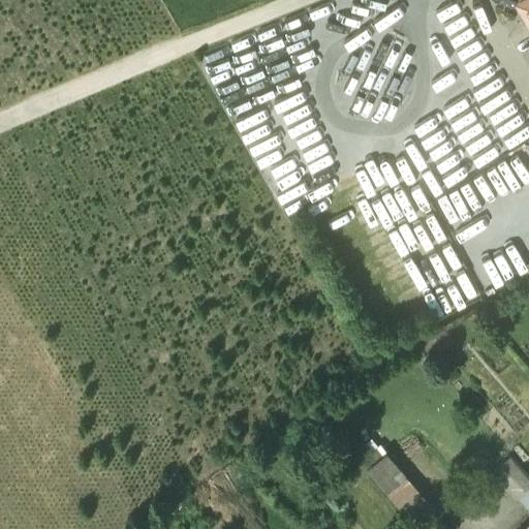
[(528,0),(521,0),(516,3),(528,25),(528,0)]
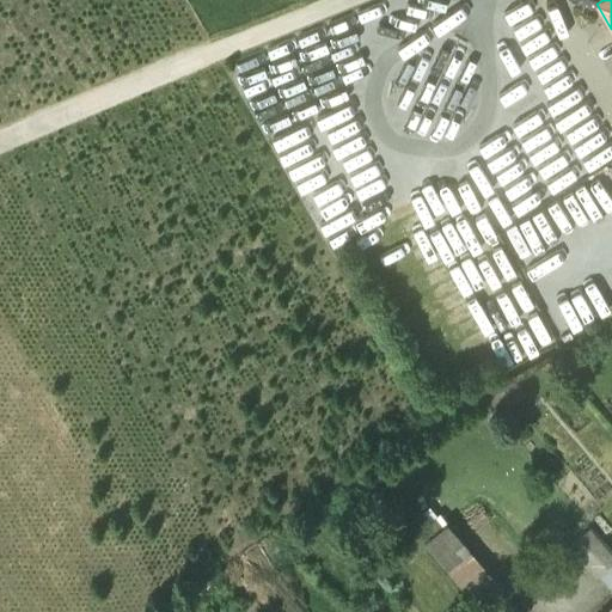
[(502,390),(489,399),(500,414),(513,404),(502,390)]
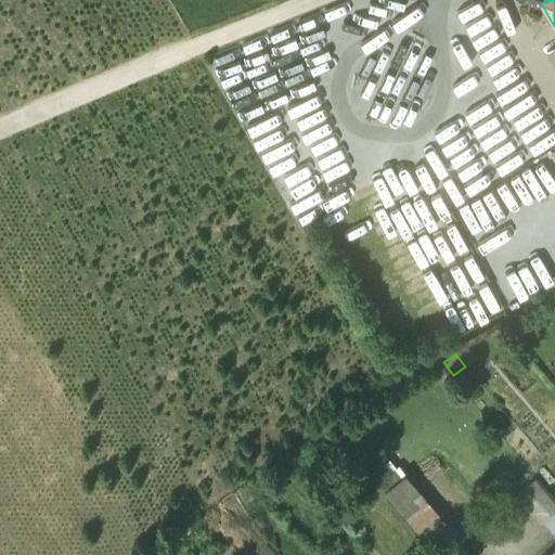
[(428,503),(429,502),(407,476),(403,479),(397,472),(382,485),(388,493),(386,495),(437,553),(456,533),(428,503)]
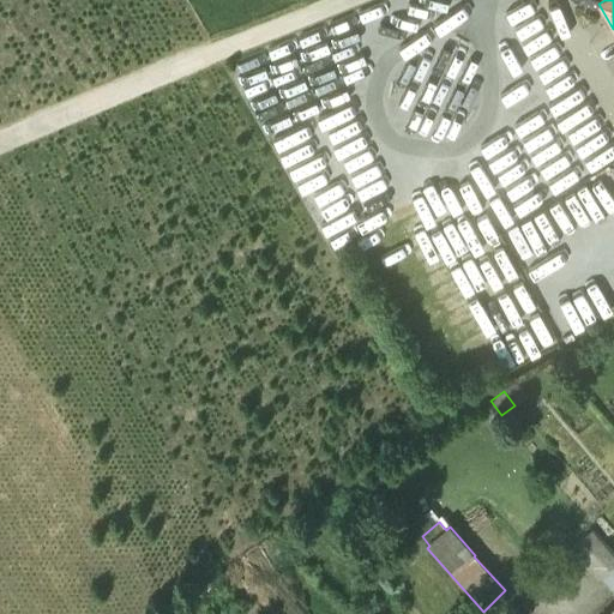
[(573,549),(602,579),(613,567),(613,553),(594,531),(573,549)]
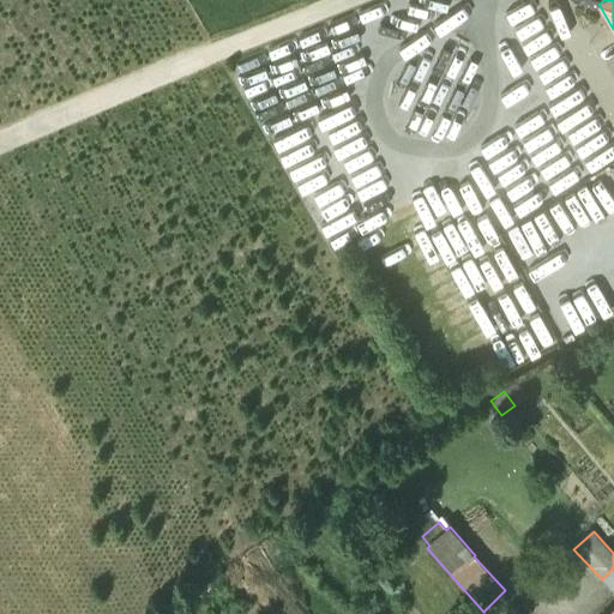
[(613,567),(602,579),(613,593),(613,567)]
